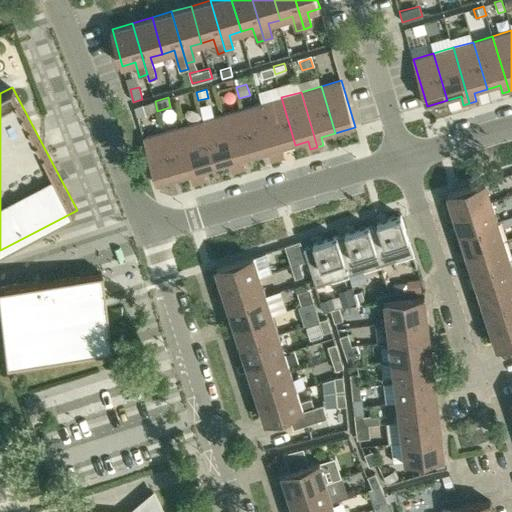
[(281,97),(262,103),(278,158),(284,156),(282,148),(295,145),(281,97)]
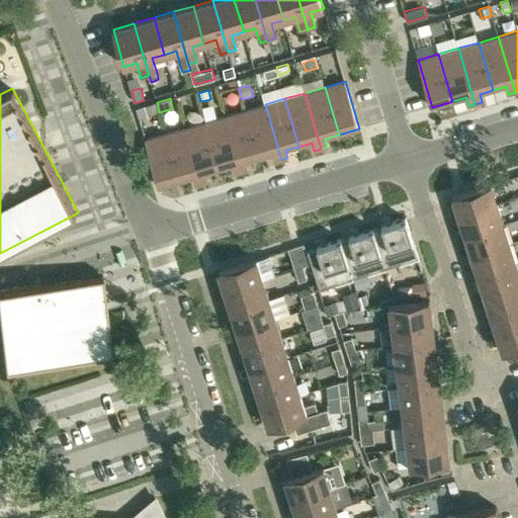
[(156,102),(144,106),(147,117),(159,113),(156,102)]
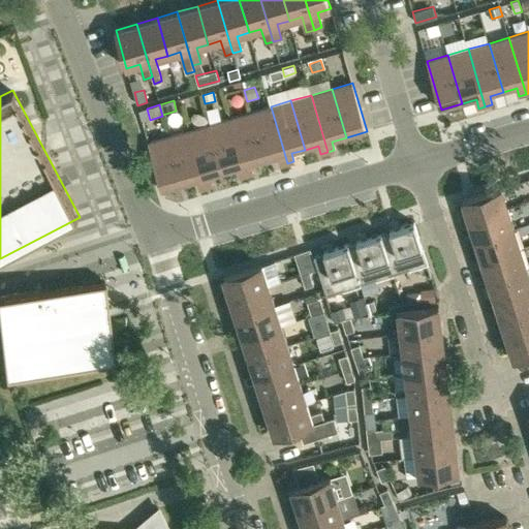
[(280,165),(287,163),(271,106),(250,113),(265,161),(278,157),(280,165)]
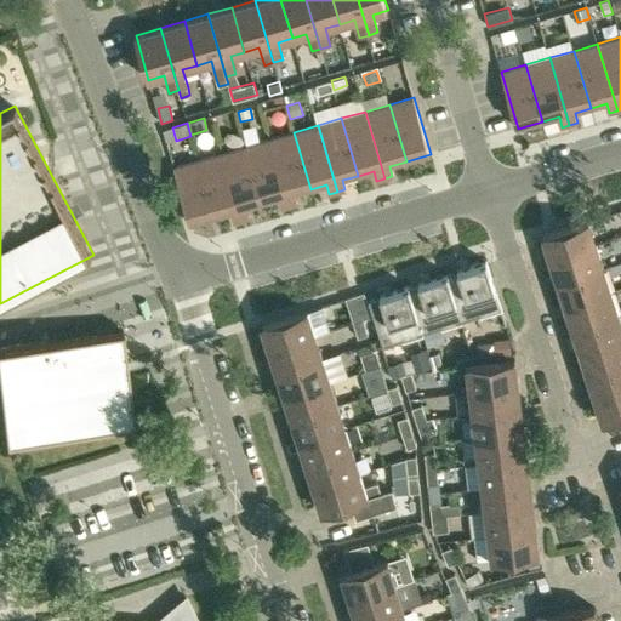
[(294,132),(269,138),(289,206),(297,204),(295,194),(311,189),(294,132)]
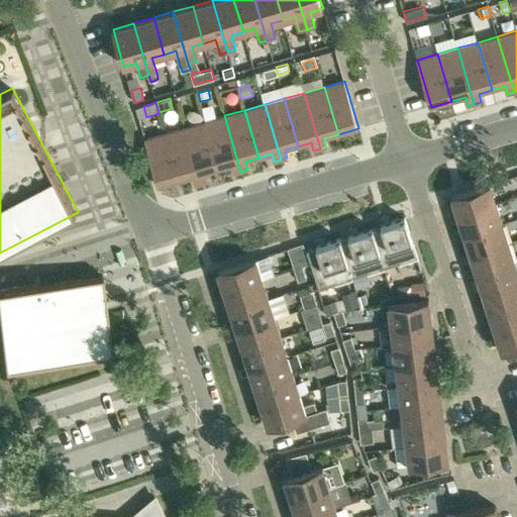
[(234,174),(240,172),(224,115),(205,121),(218,169),(232,165),(234,174)]
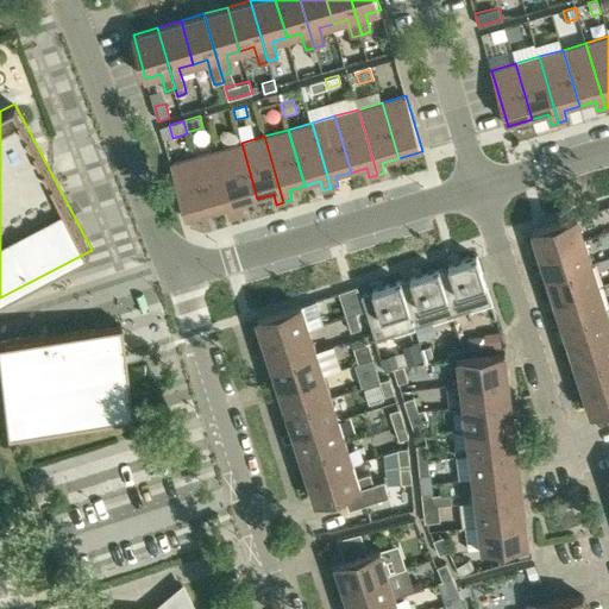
[(257,199),(242,143),(218,150),(237,215),(245,213),(242,203),(257,199)]
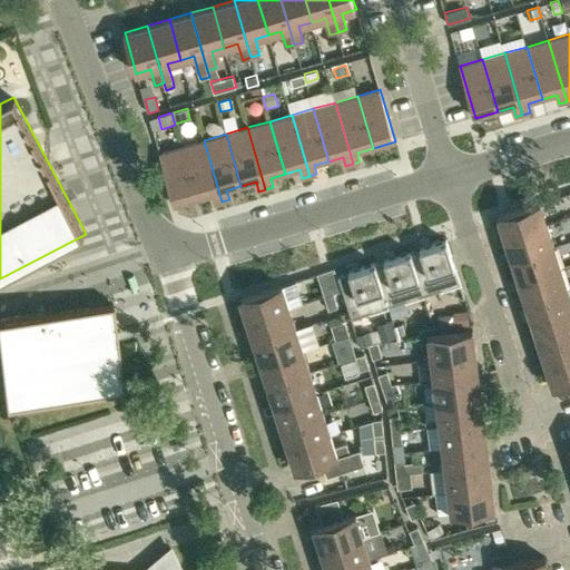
[(222,202),(204,140),(182,147),(197,199),(212,195),(215,204),(222,202)]
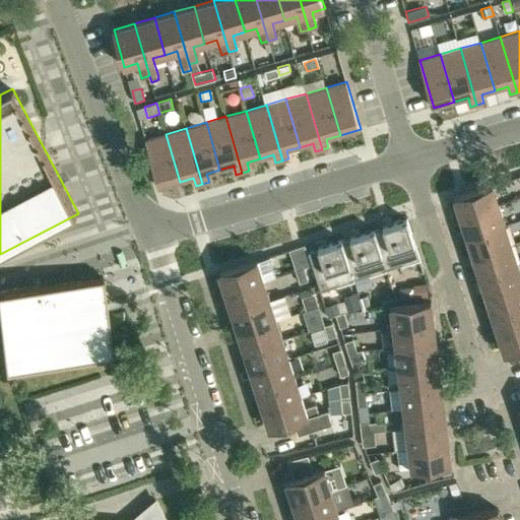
[(159,188),(180,182),(166,134),(145,139),(159,188)]
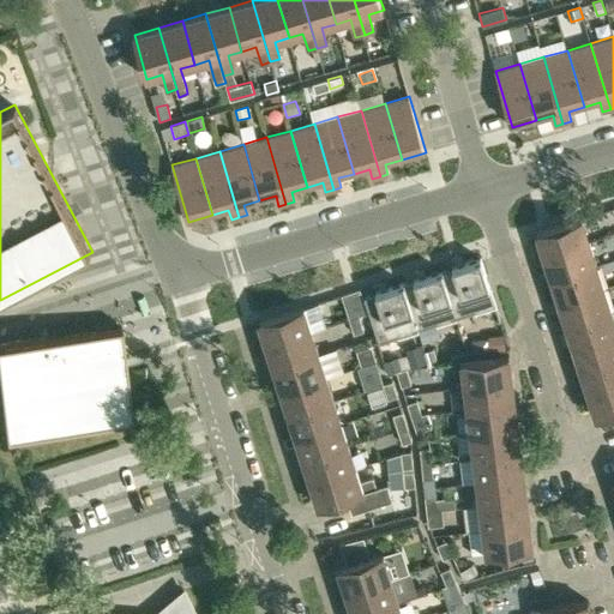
[(545,257),(590,241),(583,218),(537,234),(545,257)]
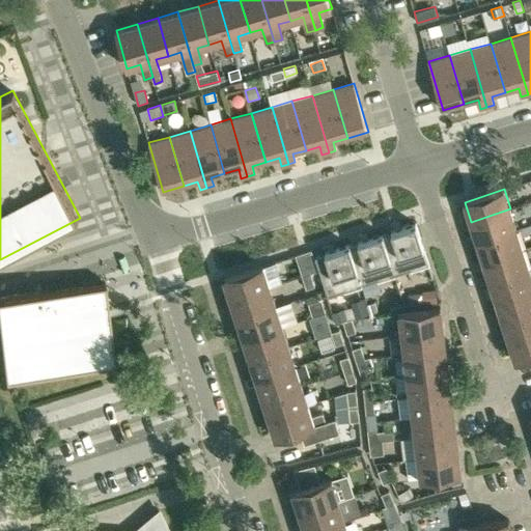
[(518,228),(510,208),(471,222),(477,242),(518,228)]
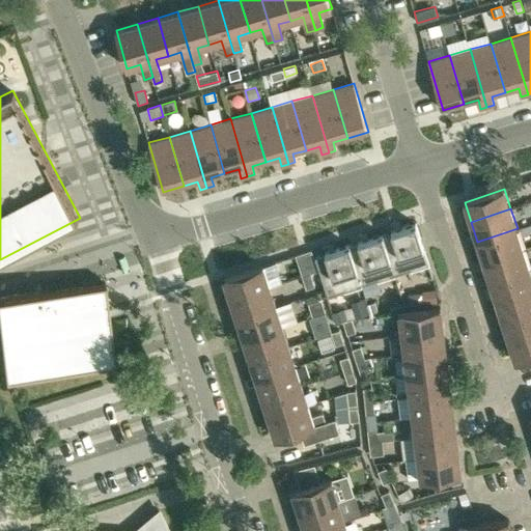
[(395,274),(428,263),(423,248),(416,223),(391,231),(383,234),(395,274)]
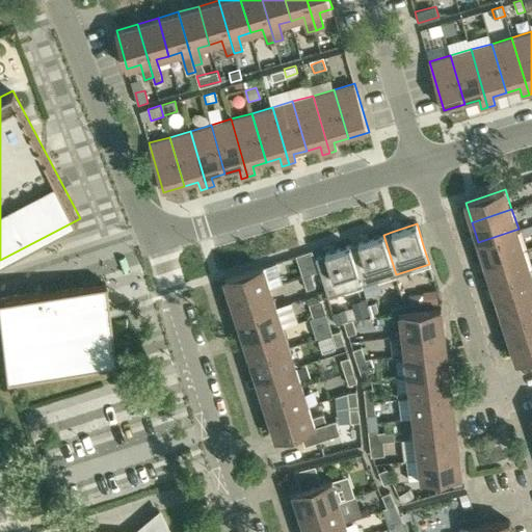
[(525,248),(519,229),(478,242),(485,262),(525,248)]
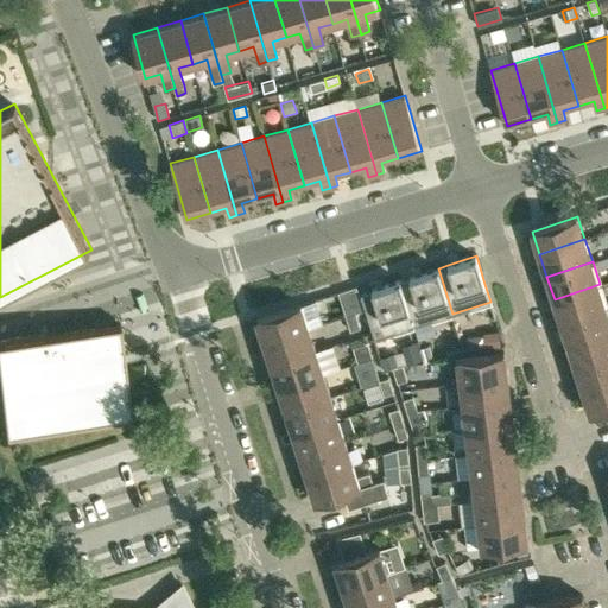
[(400,280),(415,325),(453,314),(438,268),(410,277),(410,278),(400,280)]
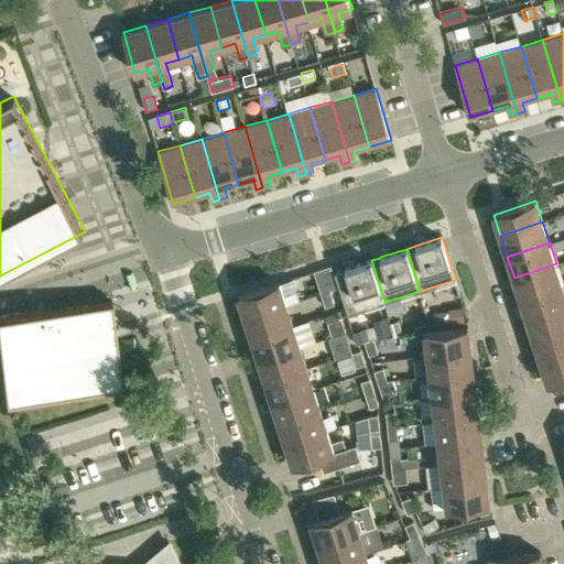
[(371,260),(350,267),(345,269),(335,272),(348,314),(384,302),(371,260)]
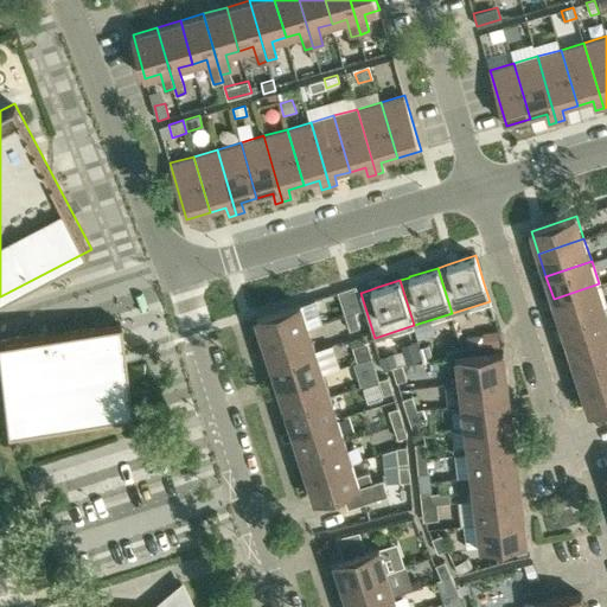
[(606,307),(599,283),(554,299),(561,321),(606,307)]
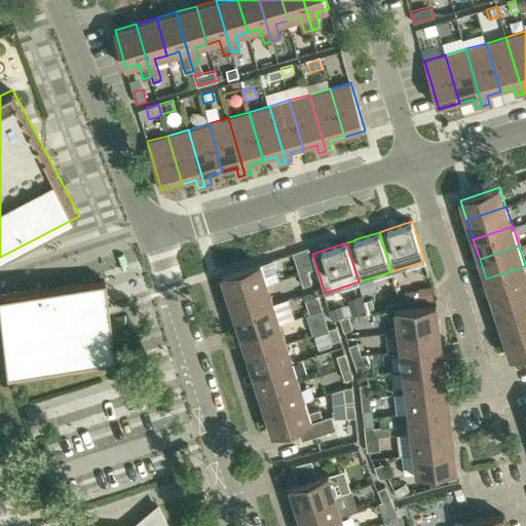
[(293,253),(299,273),(314,268),(308,248),(293,253)]
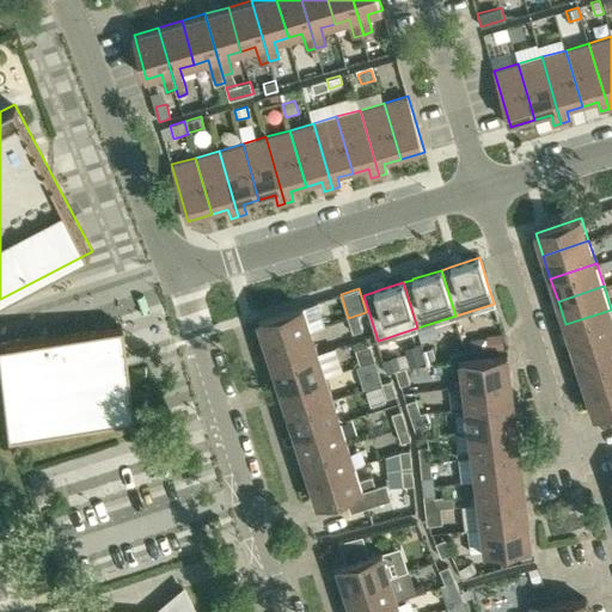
[(259,322),(267,344),(312,330),(305,306),(259,322)]
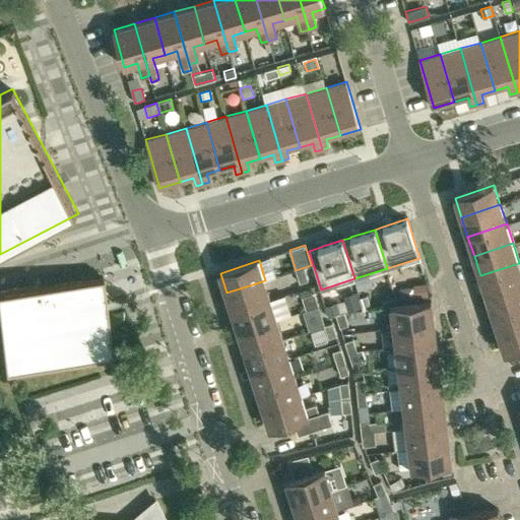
[(519,283),(519,266),(519,263),(480,275),(486,295),(519,283)]
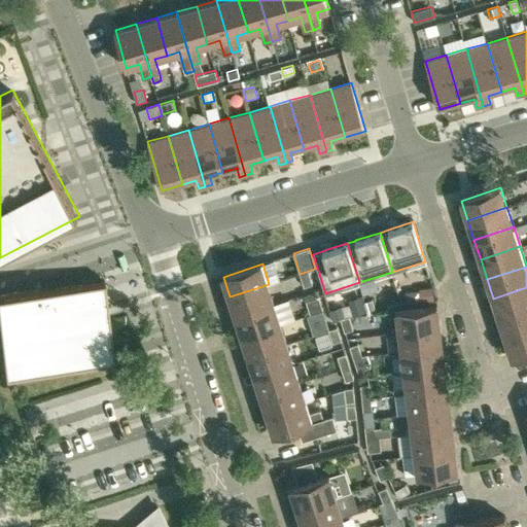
[(315,269),(300,274),(305,286),(312,284),(312,283),(319,280),(315,269)]
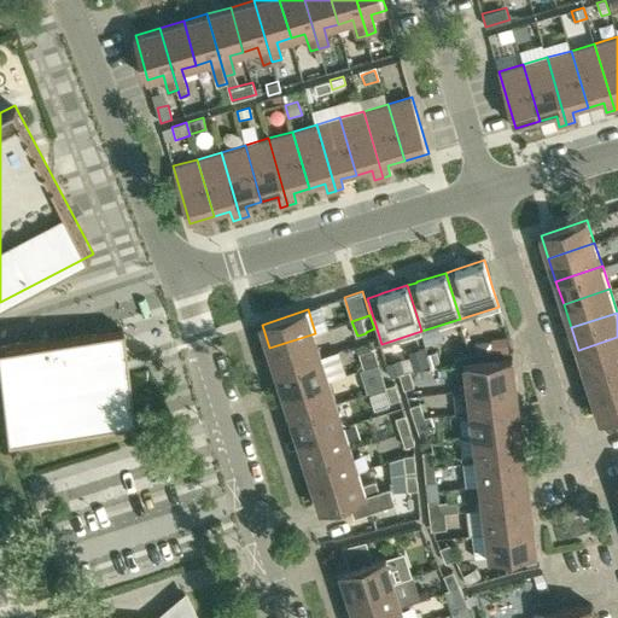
[(126,330),(0,344),(0,388),(6,438),(136,423),(126,330)]
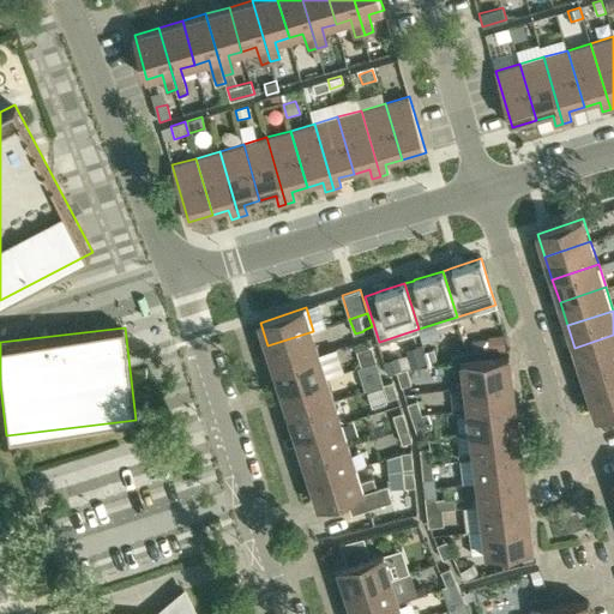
[(268,345),(275,368),(320,354),(313,331),(268,345)]
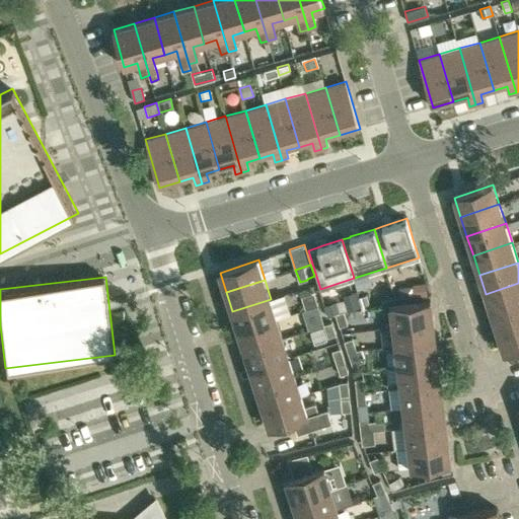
[(425,283),(412,284),(414,297),(426,295),(425,283)]
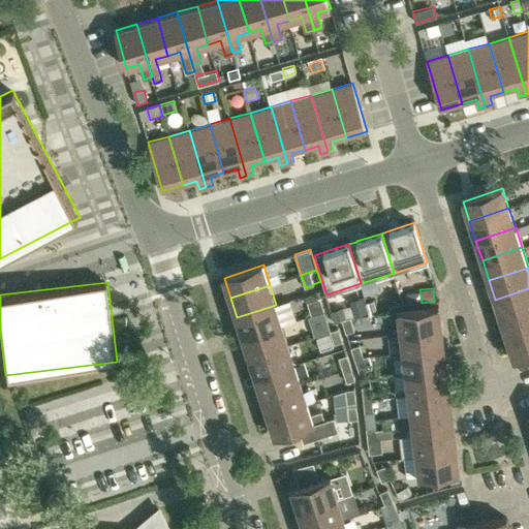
[(528,288),(495,300),(501,319),(528,310),(528,288)]
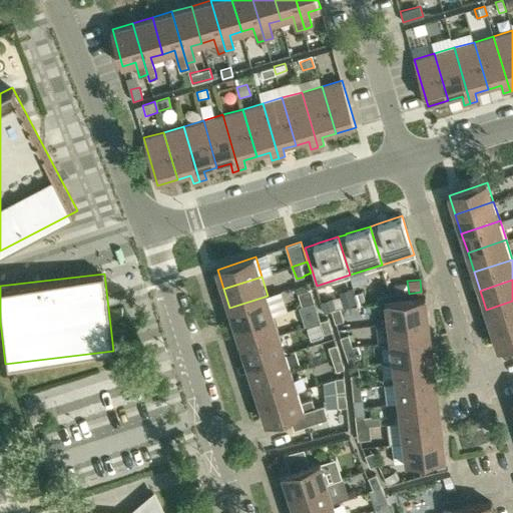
[(302,306),(315,302),(311,289),(298,293),(302,306)]
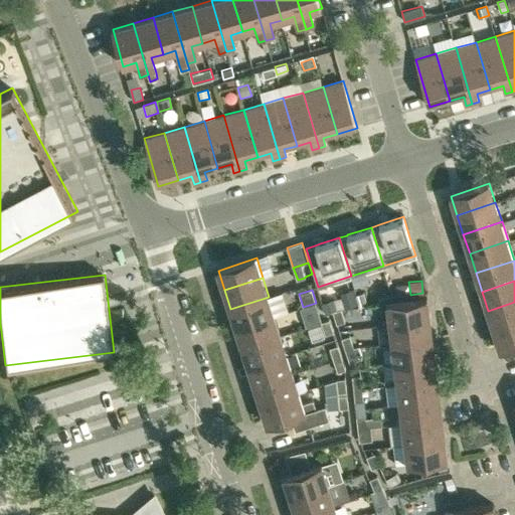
[(353,290),(340,294),(345,307),(358,303),(353,290)]
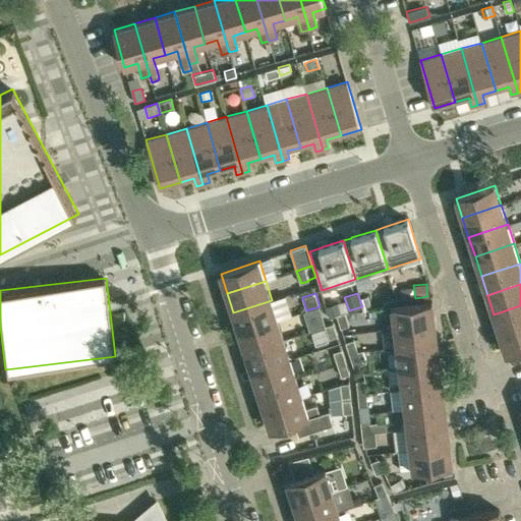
[(279,320),(275,307),(287,303),(285,296),(272,300),(233,312),(239,332),(279,320)]
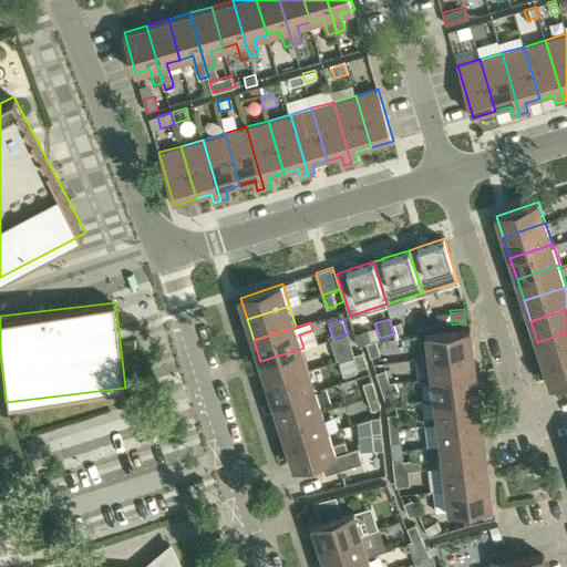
[(406,334),(402,322),(393,325),(398,338),(406,334)]
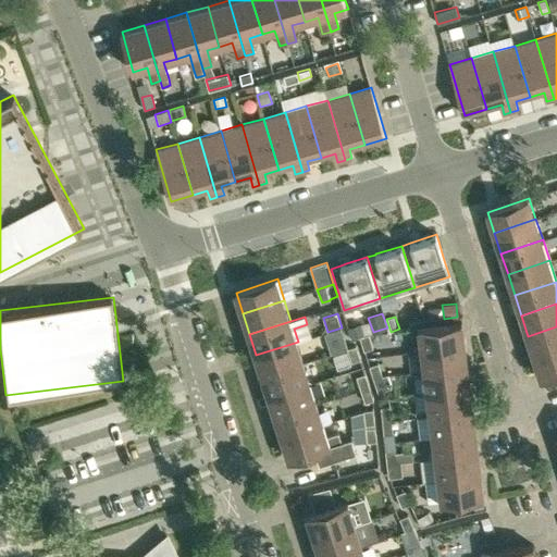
[(362,321),(350,325),(354,336),(366,332),(362,321)]
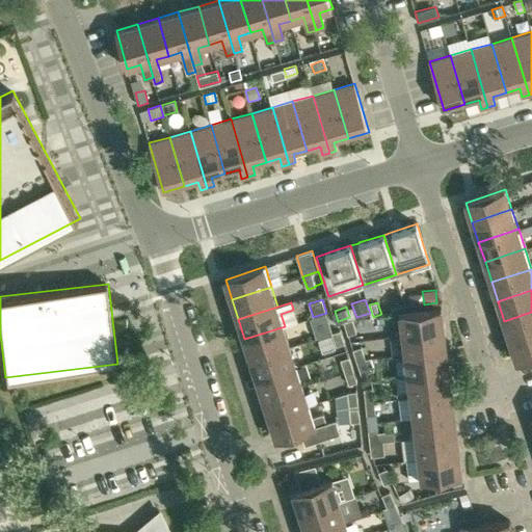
[(403,335),(445,329),(442,308),(400,313),(403,335)]
